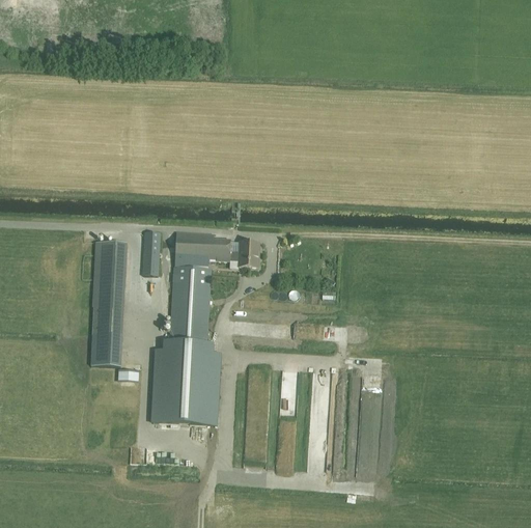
[(160,231),(144,230),(142,274),(159,274),(160,231)]
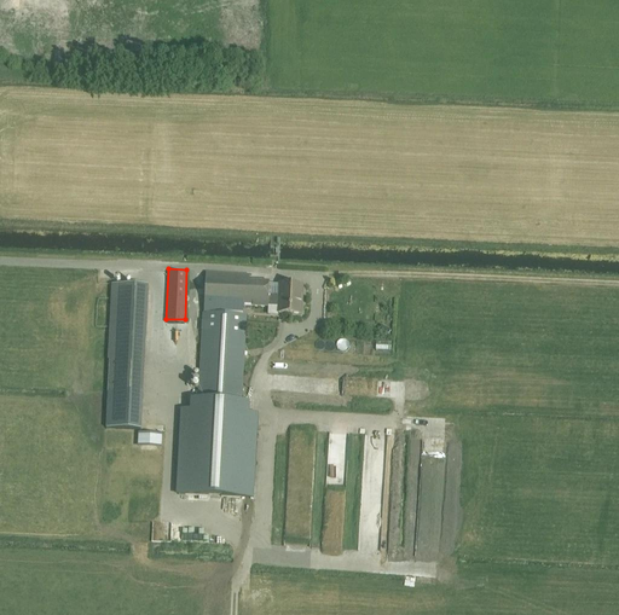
[(206,270),(198,396),(198,407),(183,406),(178,492),(250,495),(255,411),(239,410),(246,312),(243,312),(243,302),(267,303),(267,302),(277,303),(277,309),(301,311),(302,282),(278,280),(278,293),(268,291),(268,278),(249,277),(249,272),(206,270)]
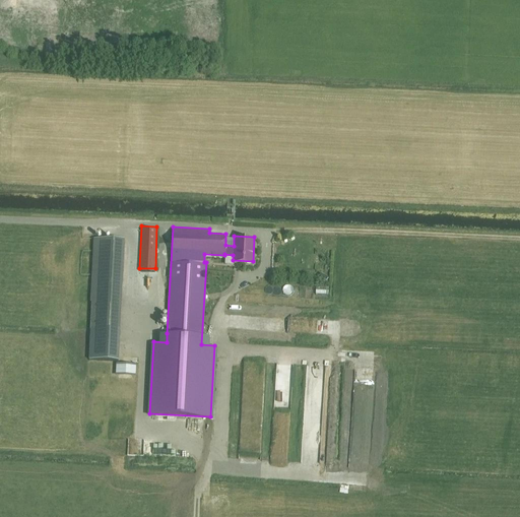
[(89,327),(87,359),(104,360),(116,361),(118,361),(124,238),(95,237),(89,327)]
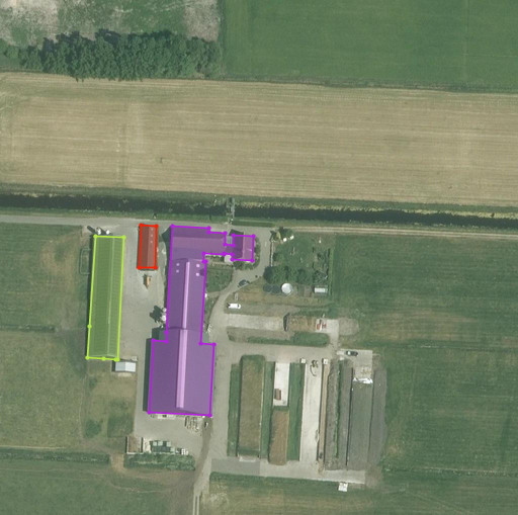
[(144,308),(144,317),(152,317),(152,308),(144,308)]
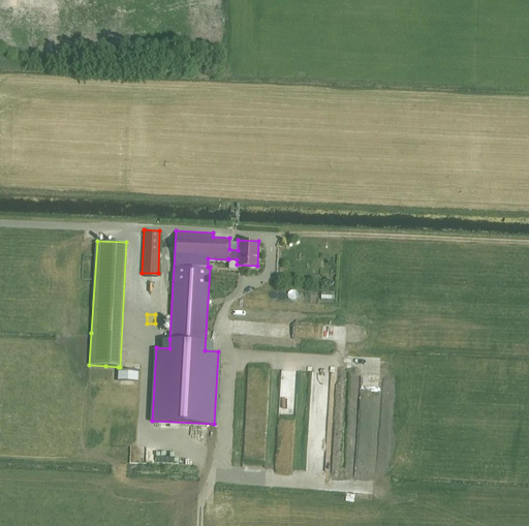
[(270,317),(270,331),(285,330),(284,317),(270,317)]
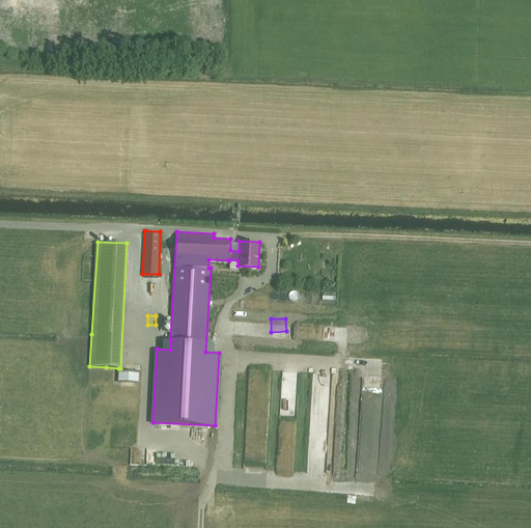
[(122,349),(122,357),(132,356),(131,348),(122,349)]
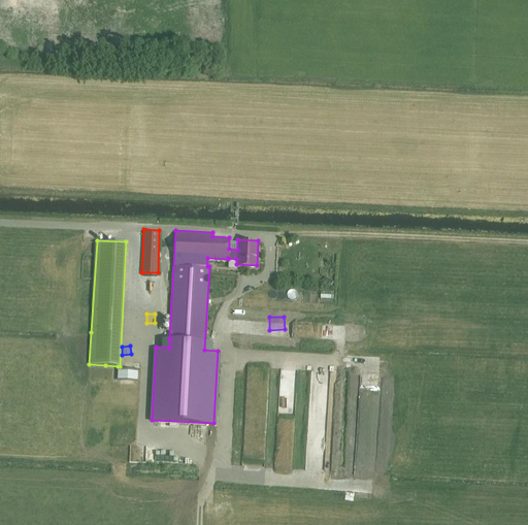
[(137,367),(118,366),(117,380),(137,381),(137,367)]
